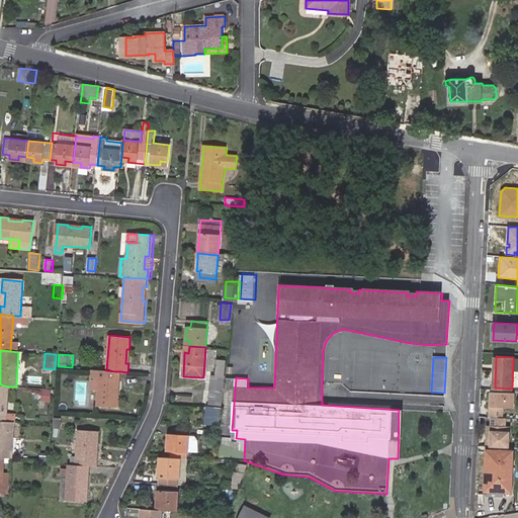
[(117,381),(120,381),(120,371),(114,371),(106,370),(91,369),(90,391),(97,391),(96,405),(118,407),(119,395),(116,395),(117,381)]
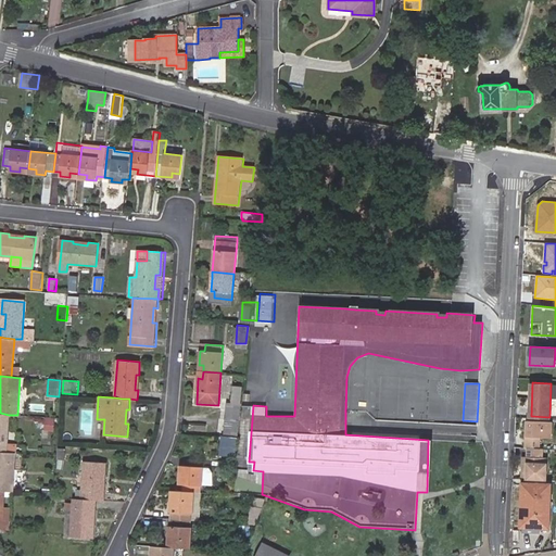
[(226,437),(237,437),(239,437),(239,431),(241,404),(228,403),(226,437)]
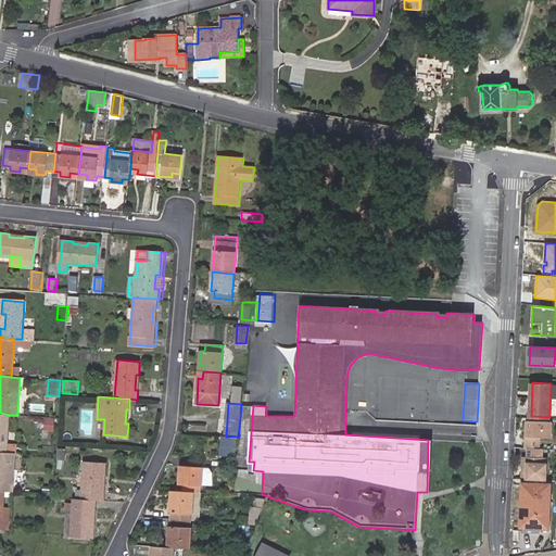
[(0,452),(7,453),(9,415),(0,413),(0,452)]
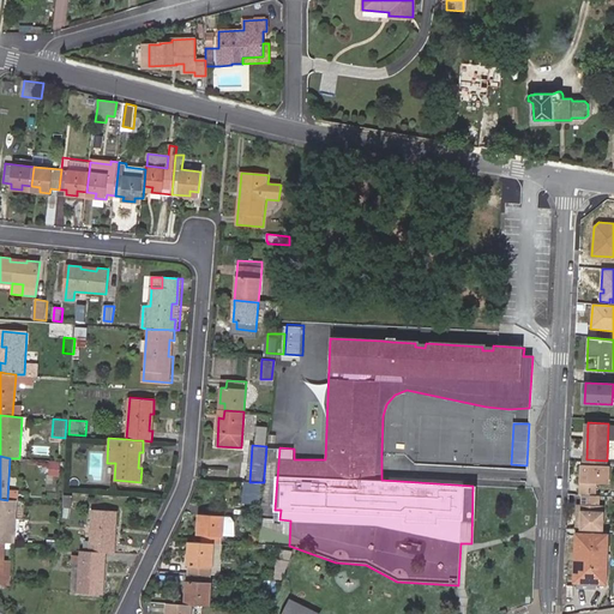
[(611,464),(583,463),(582,494),(584,494),(584,505),(579,504),(578,529),(603,529),(605,505),(600,505),(601,494),(596,494),(597,481),(609,482),(611,464)]
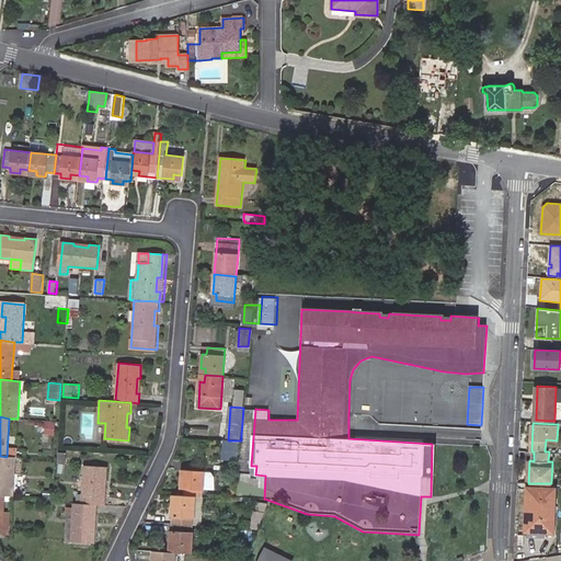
[(54,424),(45,424),(44,434),(53,434),(54,424)]
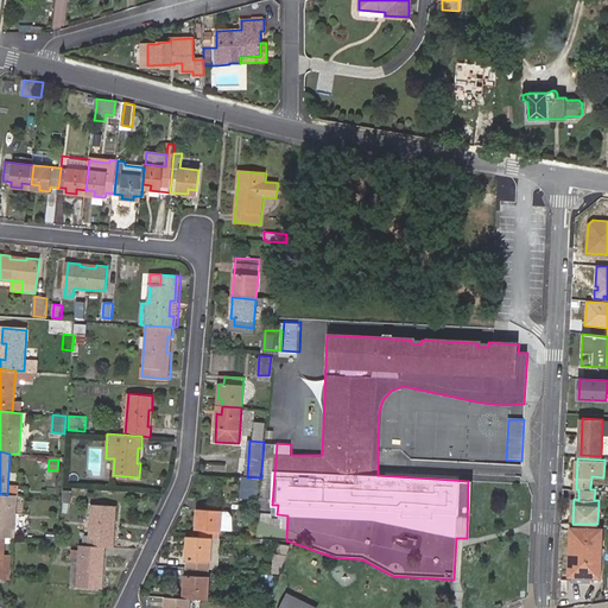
[(258,499),(259,477),(247,477),(245,476),(242,476),(241,499),(258,499)]
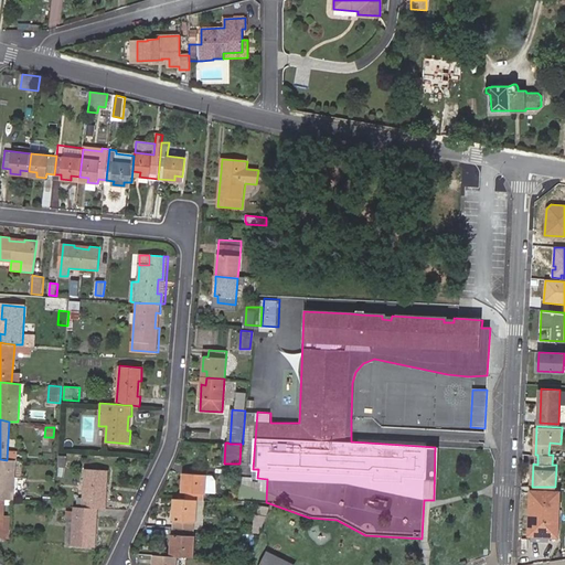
[(67,456),(59,456),(57,467),(66,468),(67,456)]
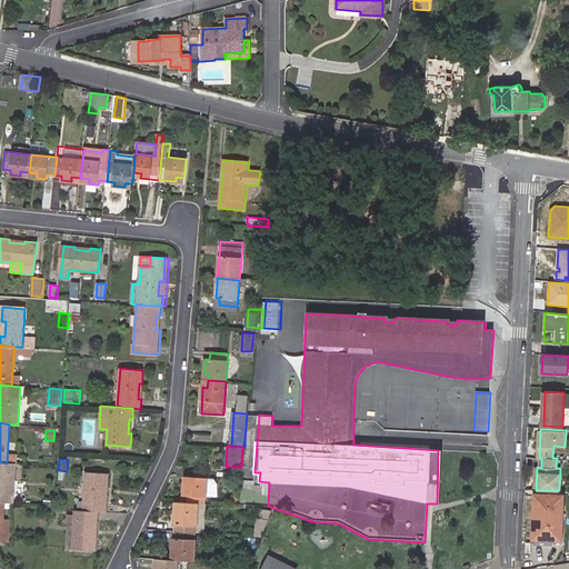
[(0,462),(0,501),(5,501),(13,502),(16,463),(7,463),(0,462)]
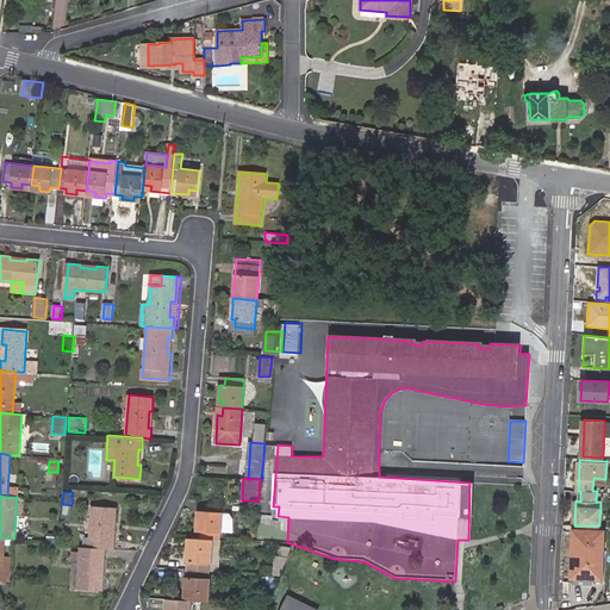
[(112,537),(113,521),(116,521),(117,508),(92,506),(89,548),(105,548),(114,549),(114,537),(112,537)]
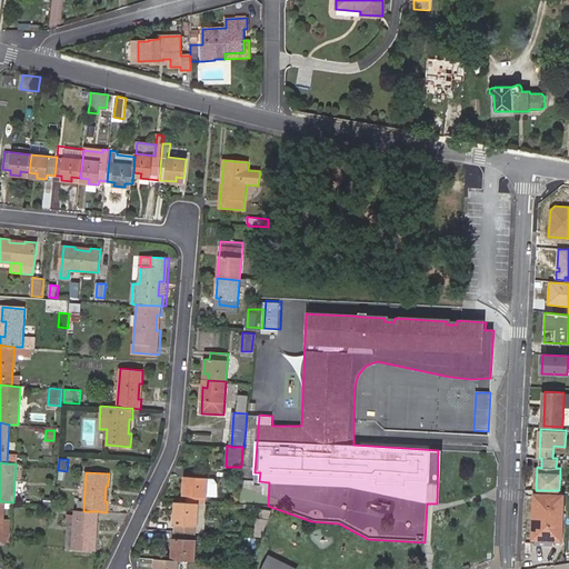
[(216,479),(190,478),(189,485),(185,485),(185,495),(187,495),(187,502),(198,502),(206,502),(207,496),(218,497),(219,485),(216,479)]
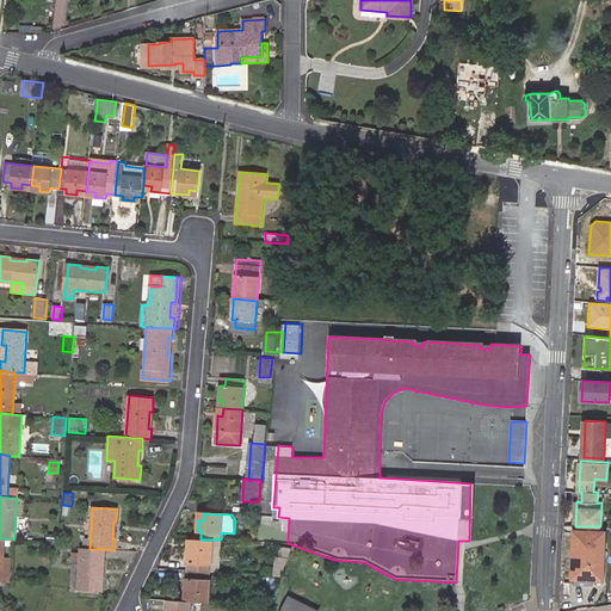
[(600,579),(603,532),(574,531),(572,578),(600,579)]
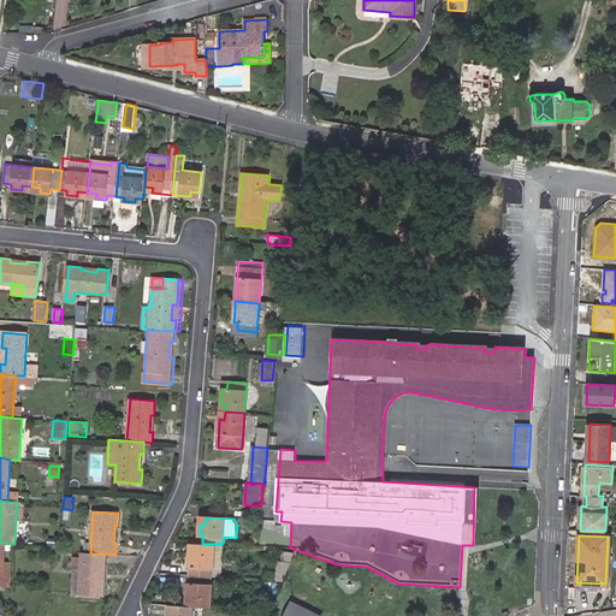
[(202,544),(195,543),(195,551),(190,551),(189,575),(212,576),(214,544),(202,544)]
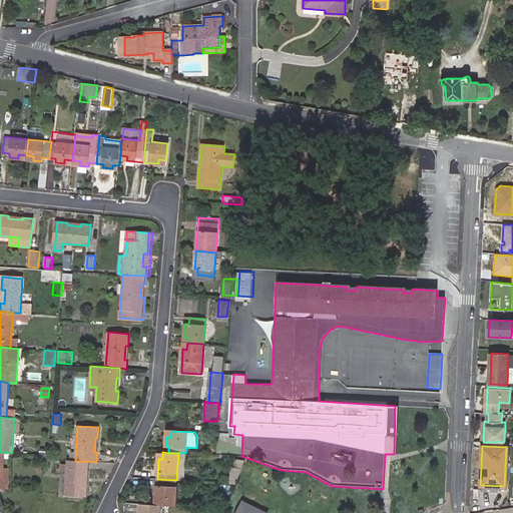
[(185,453),(178,453),(176,480),(184,480),(185,453)]
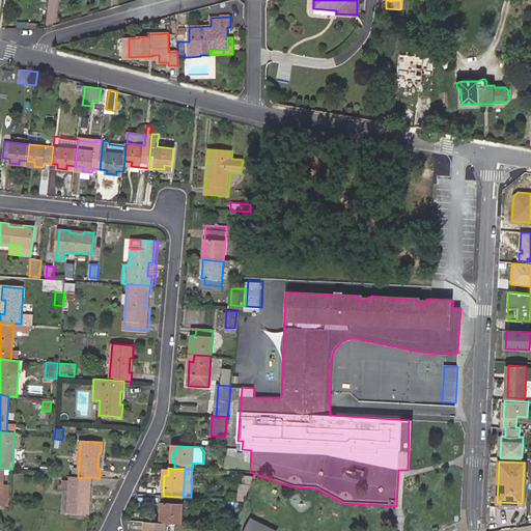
[(242,475),(240,501),(248,501),(251,476),(242,475)]
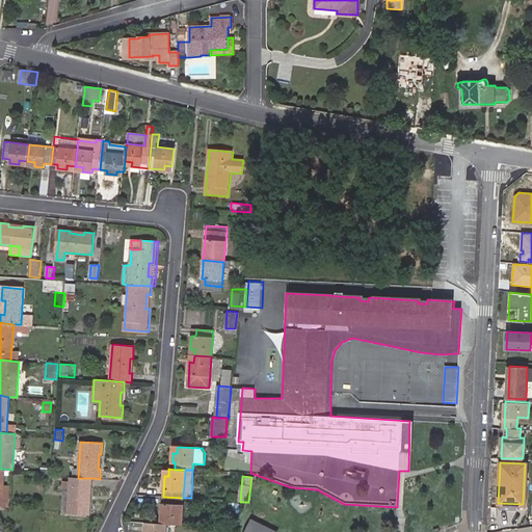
[(88,503),(88,487),(91,487),(91,478),(78,478),(70,477),(70,481),(62,480),(62,487),(69,487),(68,512),(89,514),(90,503),(88,503)]
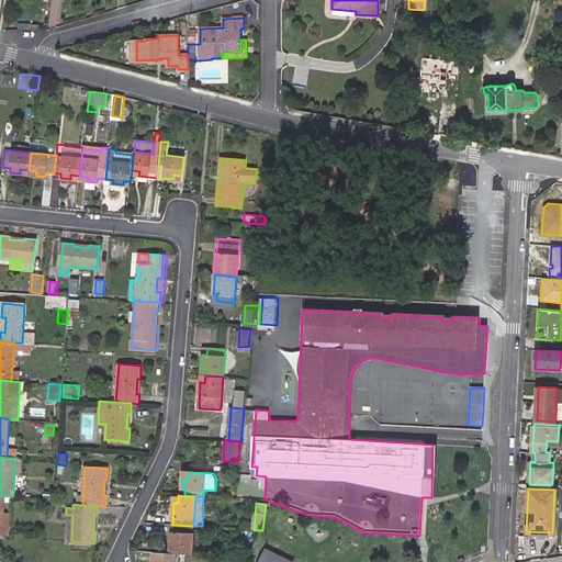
[(3,514),(2,534),(11,535),(12,515),(3,514)]
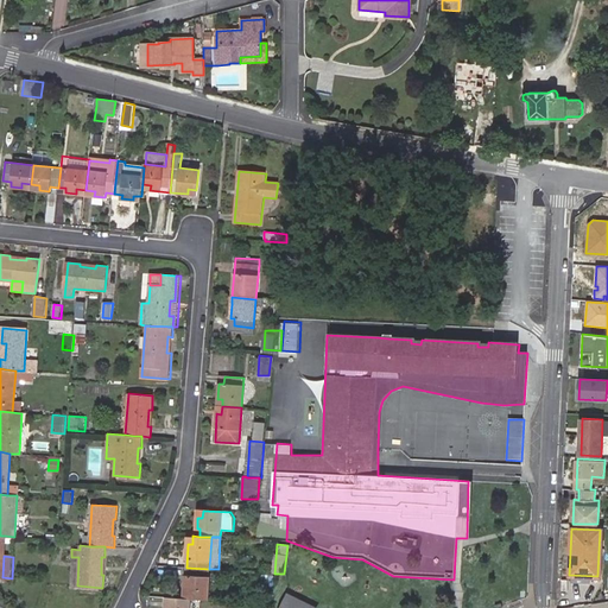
[(187,568),(184,590),(185,590),(190,590),(190,599),(208,600),(209,569),(187,568)]
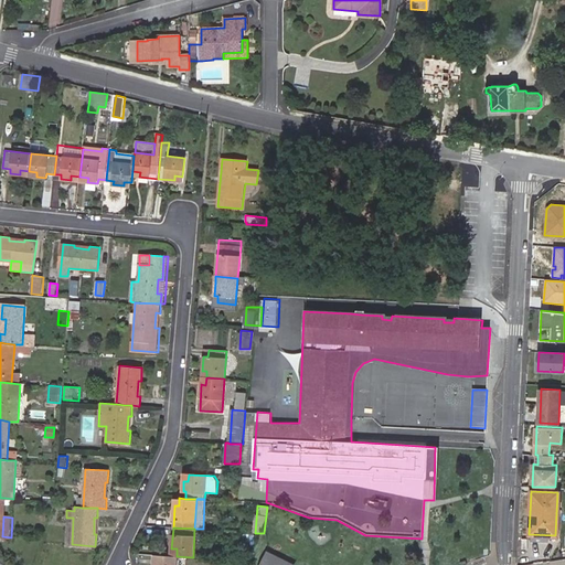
[(291,564),(267,553),(257,564),(291,564)]
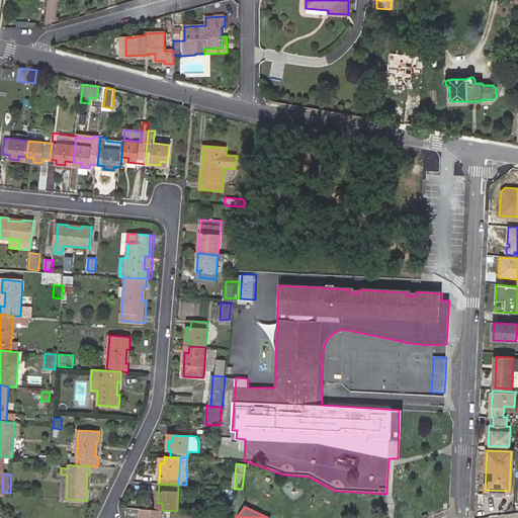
[(161,517),(162,510),(157,510),(146,509),(146,517),(141,516),(141,517),(161,517)]
